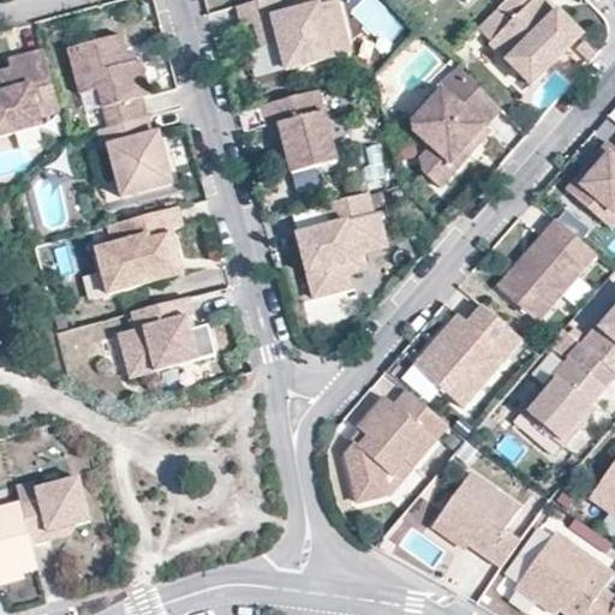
[(280,0),(256,0),(239,5),(243,24),(254,21),(261,47),(275,43),(282,69),(350,52),(335,0),(334,0),(284,13),(280,0)]
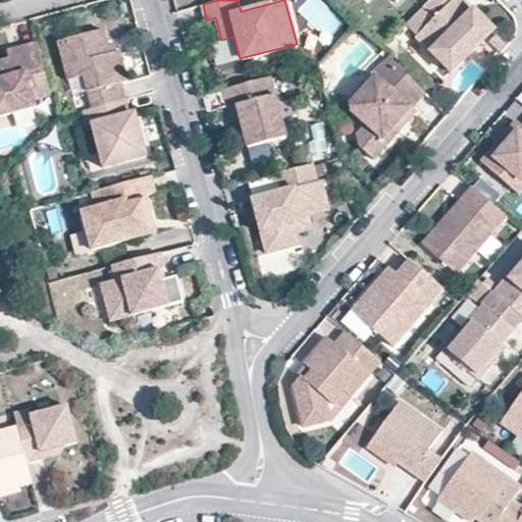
[(454,72),(496,32),(475,11),(471,15),(458,2),(459,0),(429,0),(423,7),(436,19),(418,38),(454,72)]
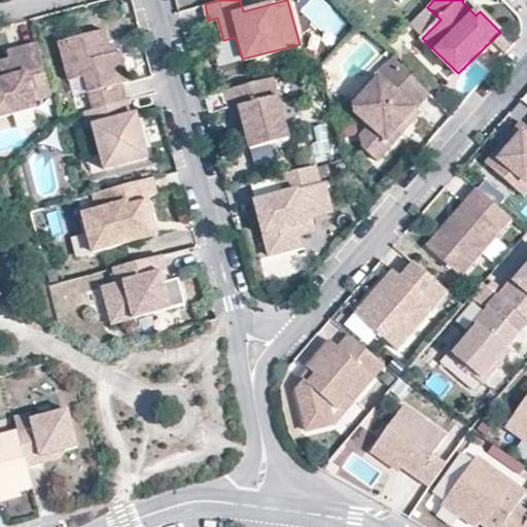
[(480,11),(468,0),(463,0),(462,2),(476,15),(480,11)]
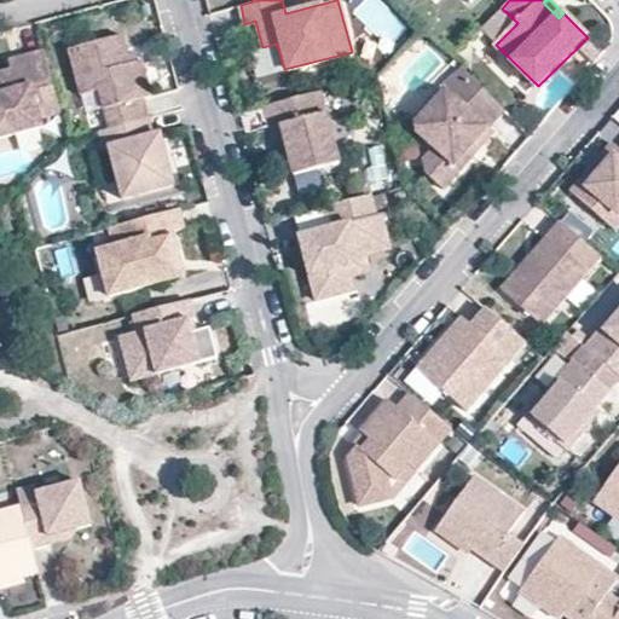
[(496,45),(518,23),(502,9),(481,29),(496,45)]
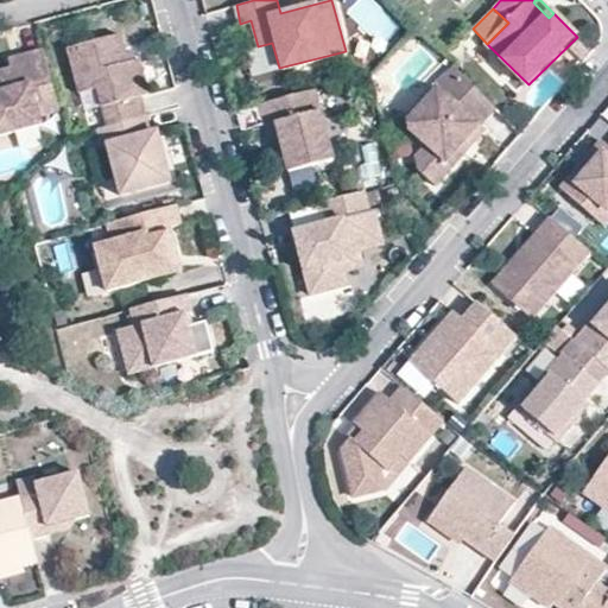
[(112,125),(149,114),(143,94),(153,90),(144,56),(134,58),(132,50),(127,33),(71,48),(83,88),(101,83),(112,125)]
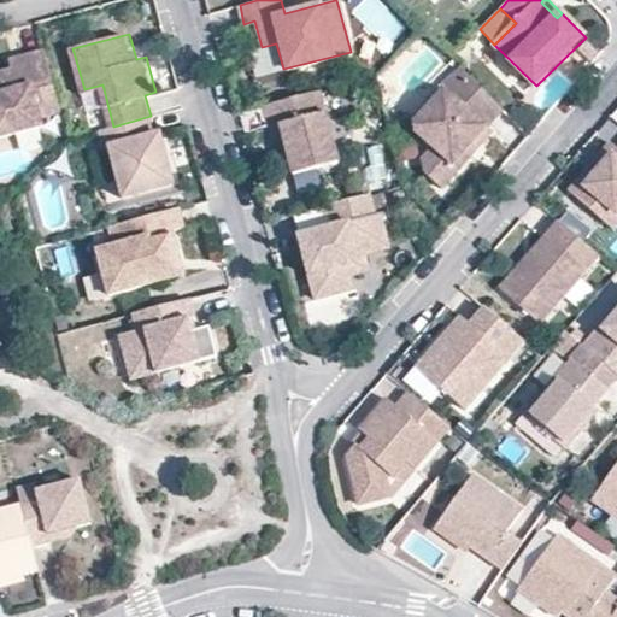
[(283,69),(276,43),(262,47),(250,51),(257,76),(283,69)]
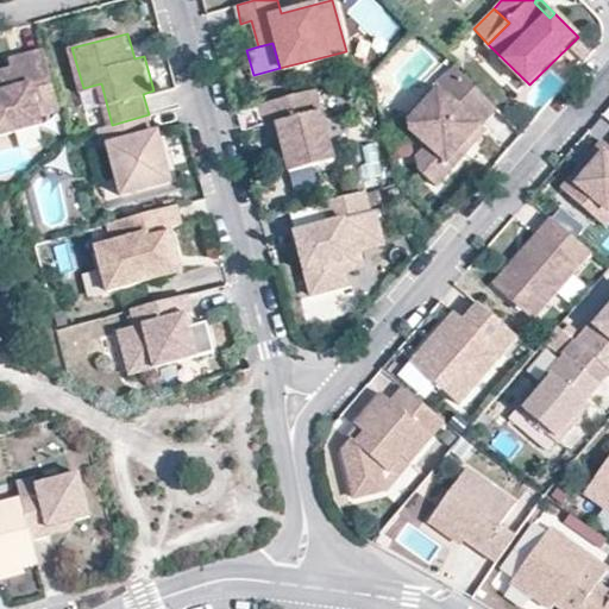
[(135,58),(144,56),(142,48),(132,50),(135,58)]
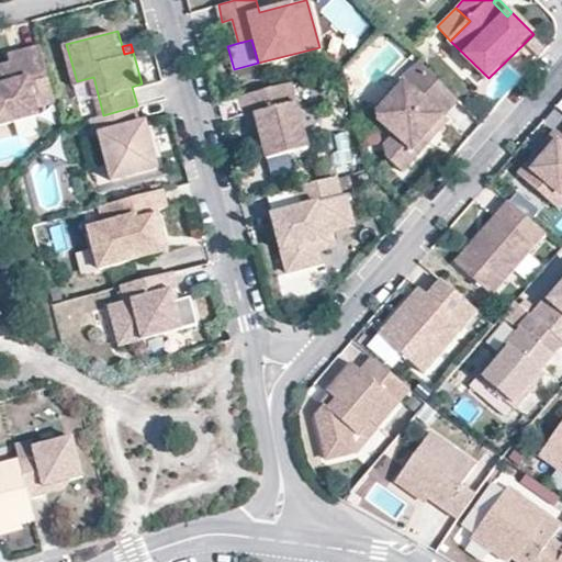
[(58,102),(44,46),(24,51),(25,58),(10,62),(0,64),(0,123),(42,113),(41,107),(58,102)]
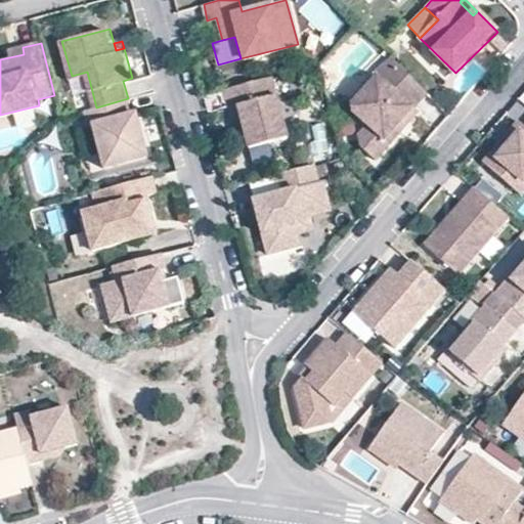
[(24,54),(23,47),(7,51),(9,57),(24,54)]
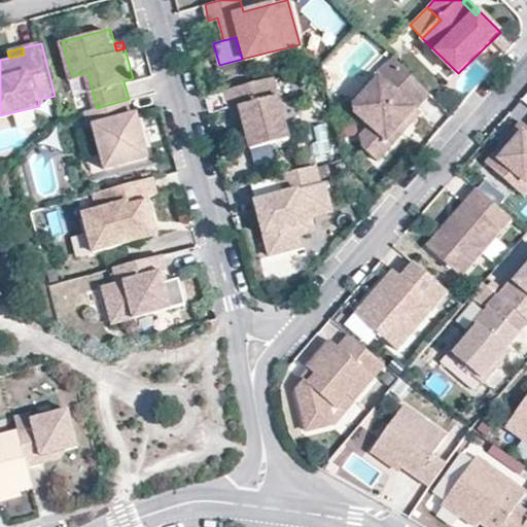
[(414,110),(429,95),(395,59),(377,77),(380,79),(359,100),(359,111),(369,119),(358,129),(362,143),(377,156),(401,132),(396,127),(414,110)]
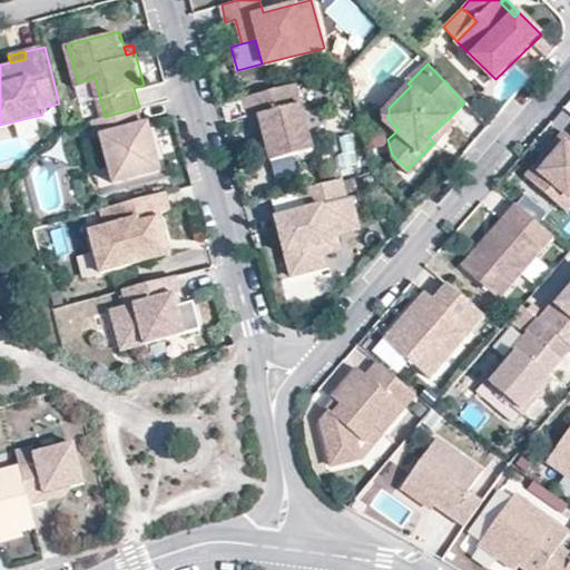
[(294,84),(244,96),(248,116),(256,114),(262,134),(267,158),(311,148),(294,84)]
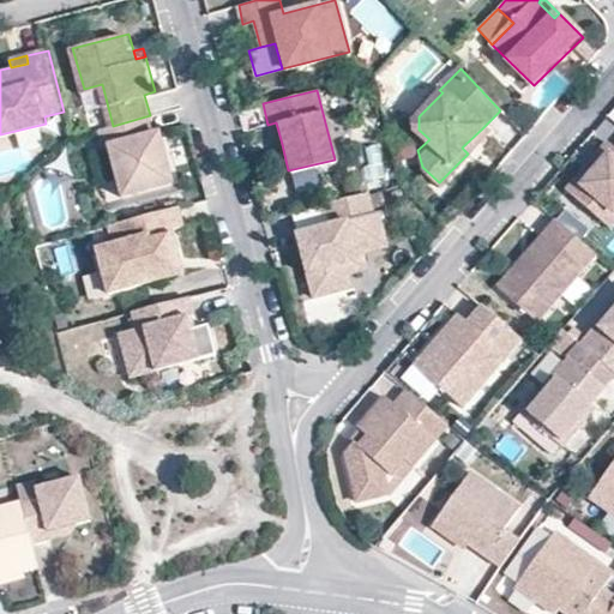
[(263,103),(233,110),(238,132),(268,125),(263,103)]
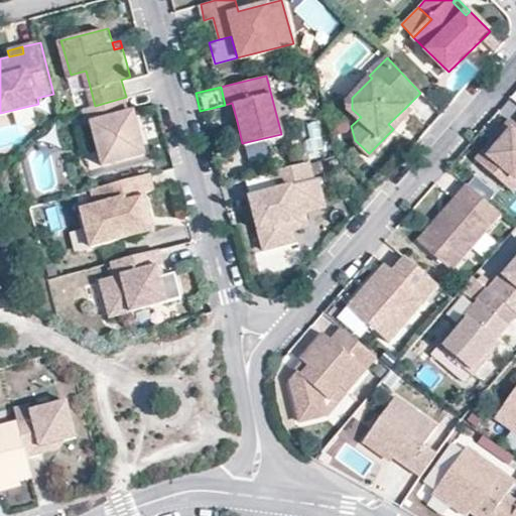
[(132,114),(127,97),(126,97),(95,106),(84,108),(90,125),(93,124),(105,169),(148,156),(137,112),(132,114)]
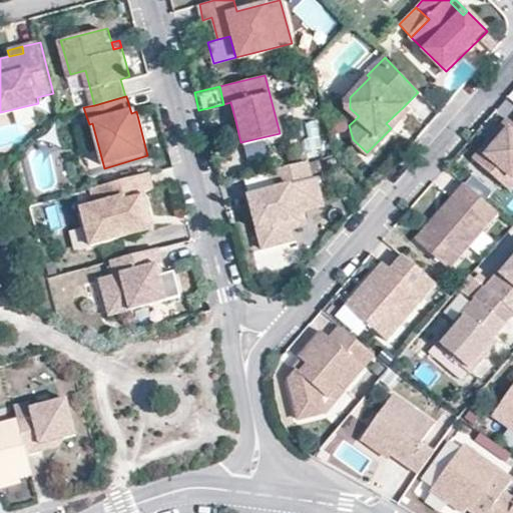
[(230,102),(223,104),(227,122),(235,120),(230,102)]
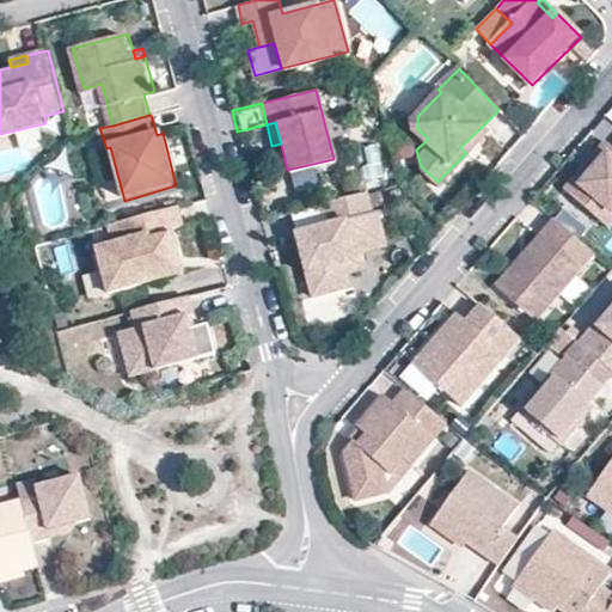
[(487,134),(481,128),(460,147),(466,153),(487,134)]
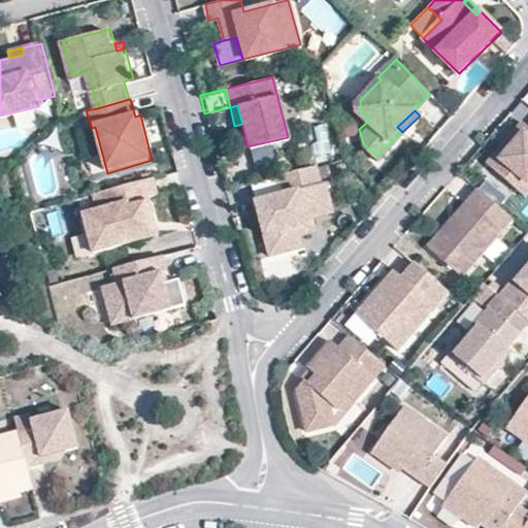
[(527,125),(527,126),(521,120),(484,161),(527,198),(527,197),(527,125)]
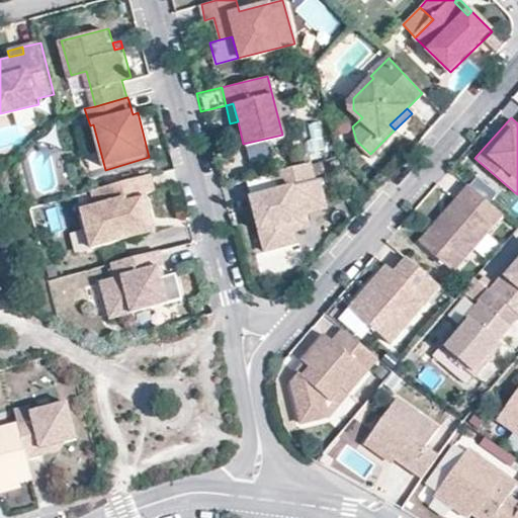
[(310,162),(275,171),(280,189),(248,197),(264,251),(296,243),(292,232),(311,228),(307,213),(327,208),(319,180),(316,181),(310,162)]
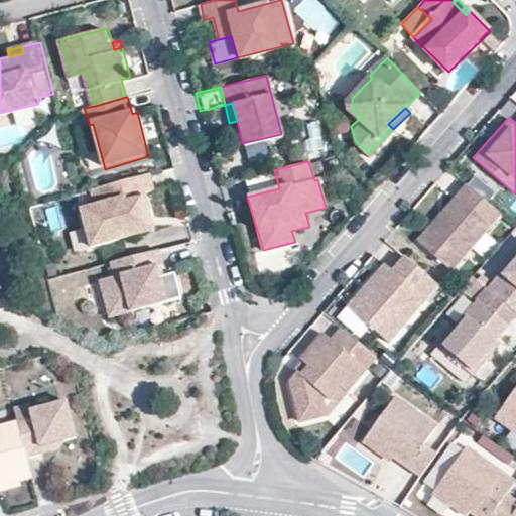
[(279,188),(274,170),(242,179),(247,197),(279,188)]
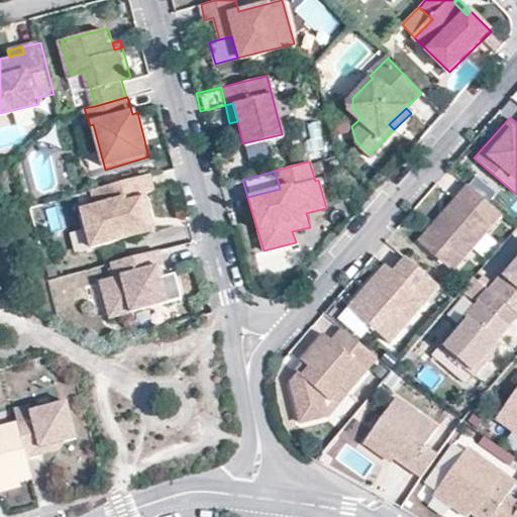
[(152,215),(146,191),(158,188),(152,172),(94,188),(98,203),(83,208),(89,230),(92,244),(125,236),(122,223),(152,215)]
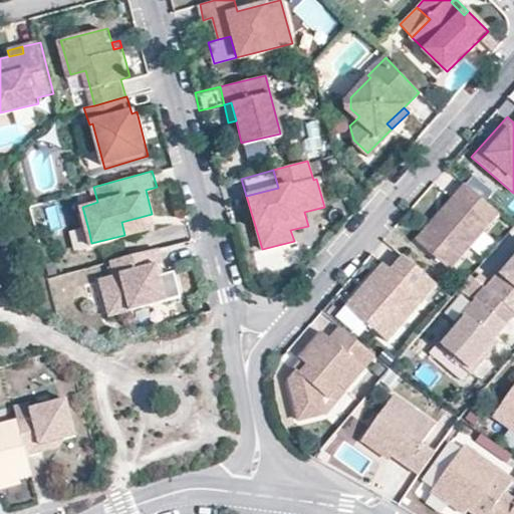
[(498,213),(462,182),(450,196),(455,201),(440,219),(435,214),(414,240),(449,269),(498,213)]
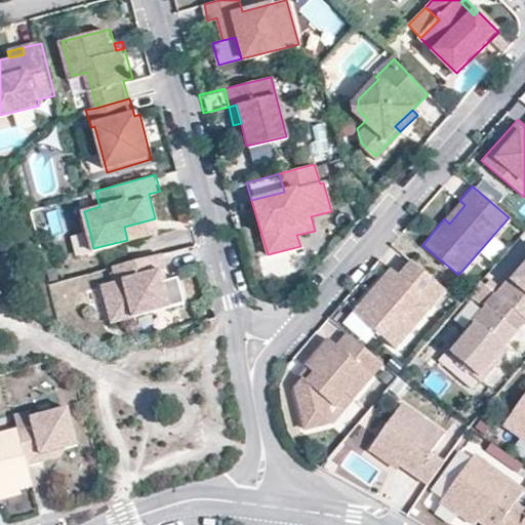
[(465,205),(459,200),(444,218),(449,224),(465,205)]
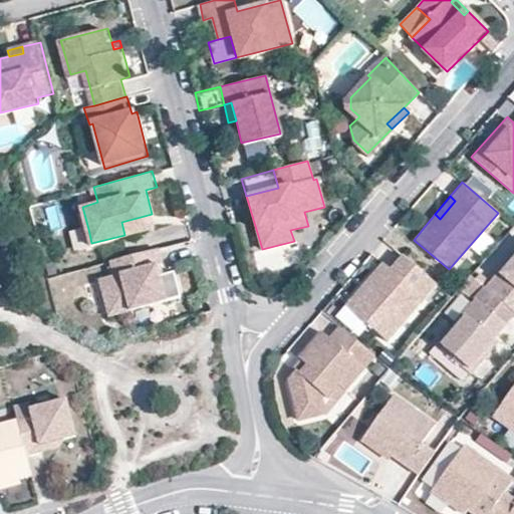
[(156,226),(152,214),(121,222),(124,235),(156,226)]
